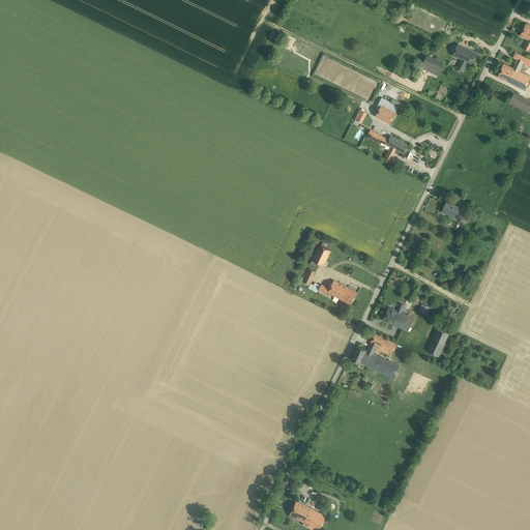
[(529,37),(529,25),(526,24),(520,35),(529,40),(529,37)]
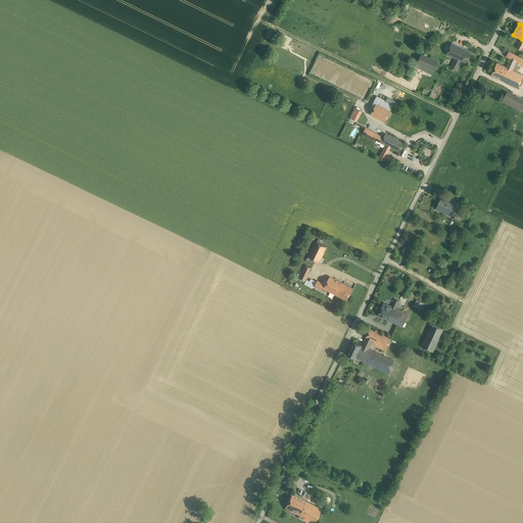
[(452,44),(446,55),(456,59),(461,48),(452,44)]
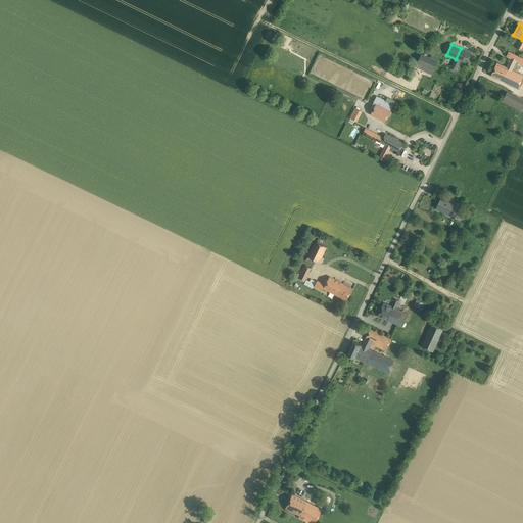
[(461,48),(456,59),(460,61),(466,64),(471,53),(461,48)]
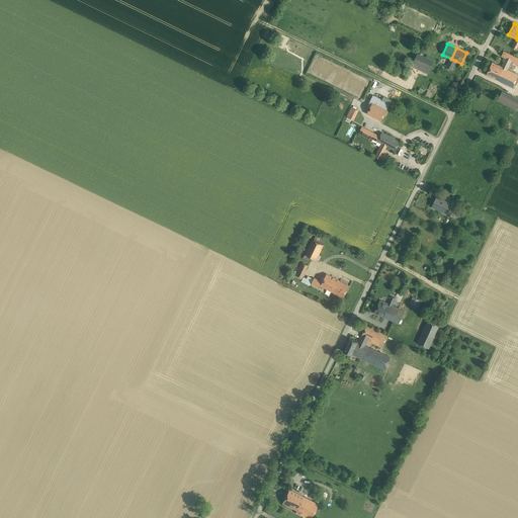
[(506,58),(502,67),(508,69),(511,61),(517,64),(517,58),(503,51),(501,56),(506,58)]
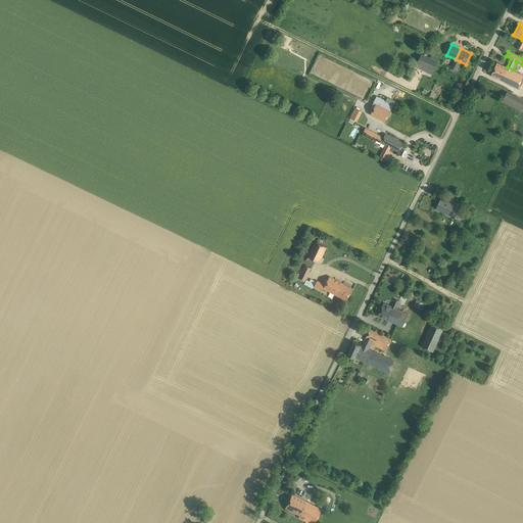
[(437,61),(422,54),(418,62),(434,70),(437,61)]
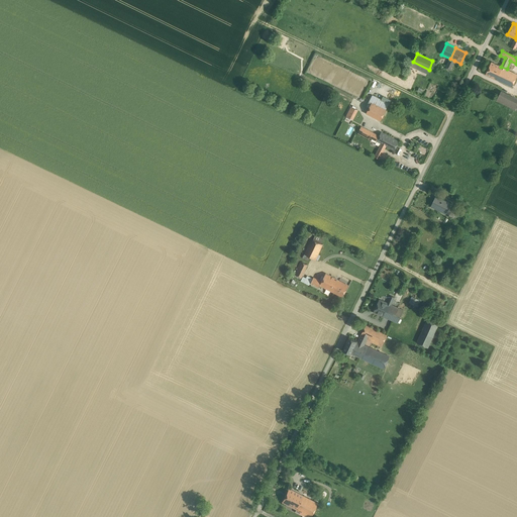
[(450,59),(445,69),(449,71),(454,61),(450,59)]
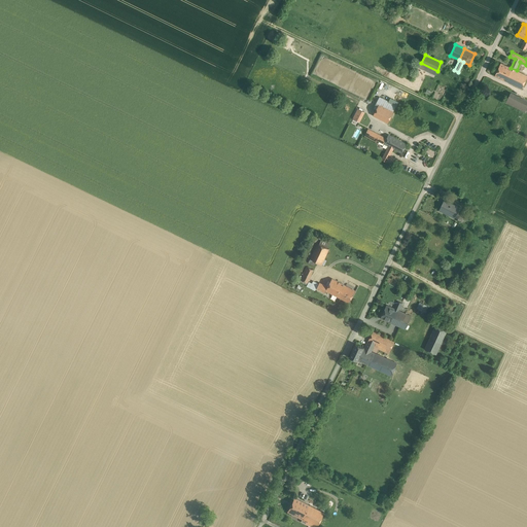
[(437,71),(421,63),(419,67),(435,75),(437,71)]
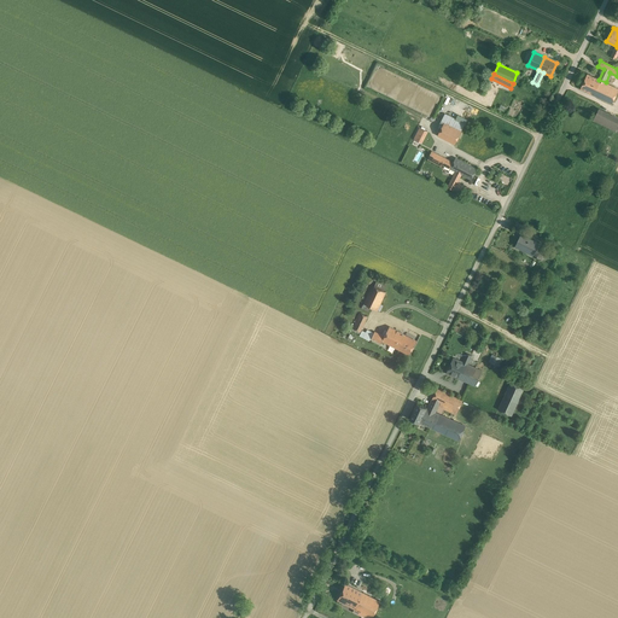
[(599,80),(588,74),(581,89),(592,94),(599,80)]
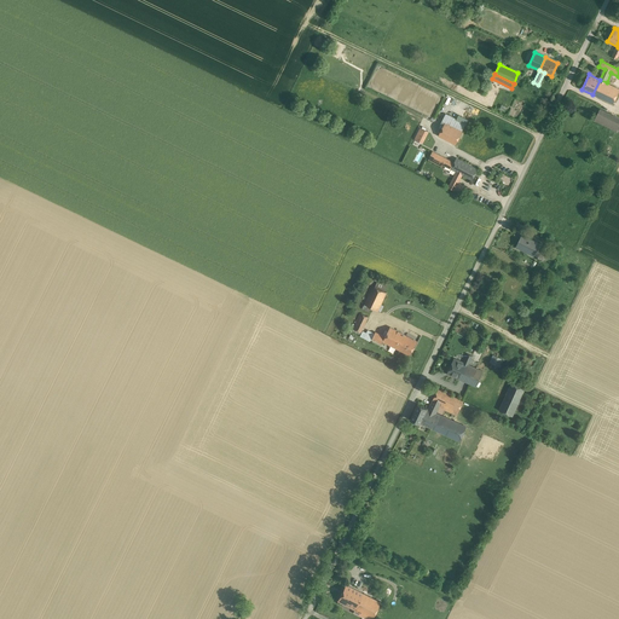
[(618,88),(607,82),(600,80),(593,94),(613,104),(618,91),(618,88)]
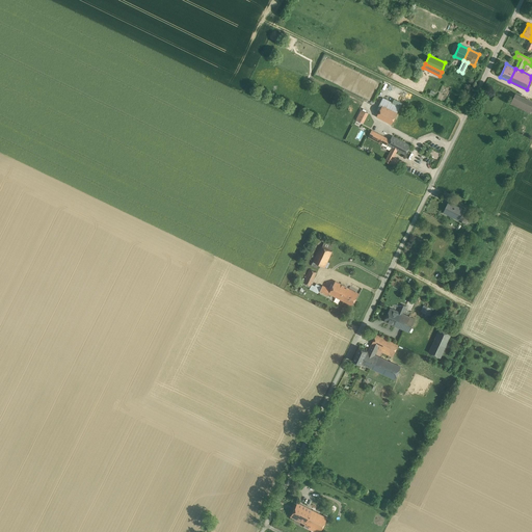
[(531,101),(515,94),(511,104),(529,112),(530,111),(531,106),(531,101)]
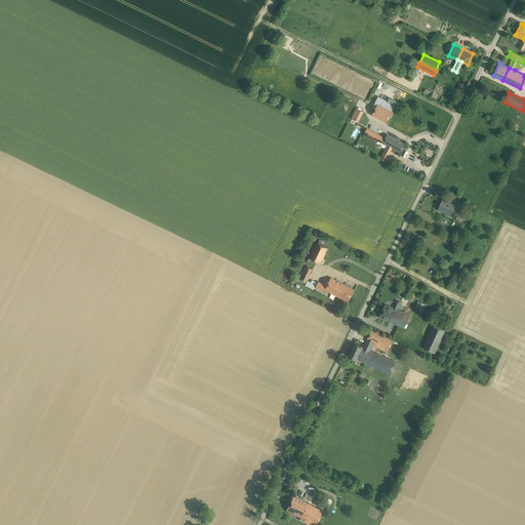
[(377,104),(392,112),(395,106),(378,97),(373,108),(375,109),(377,104)]
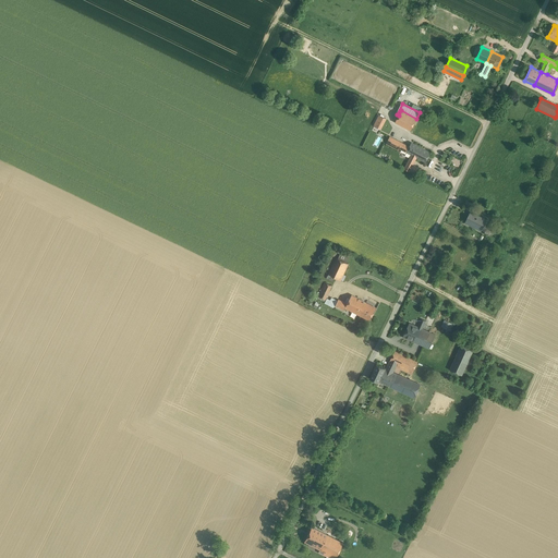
[(399,116),(396,122),(411,130),(416,119),(401,110),(399,116)]
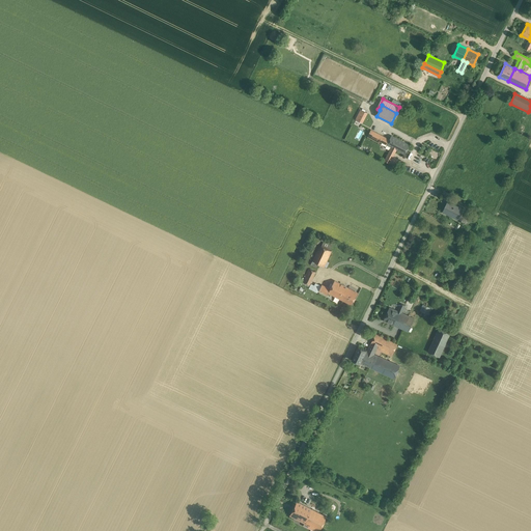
[(368,113),(361,110),(356,119),(363,123),(368,113)]
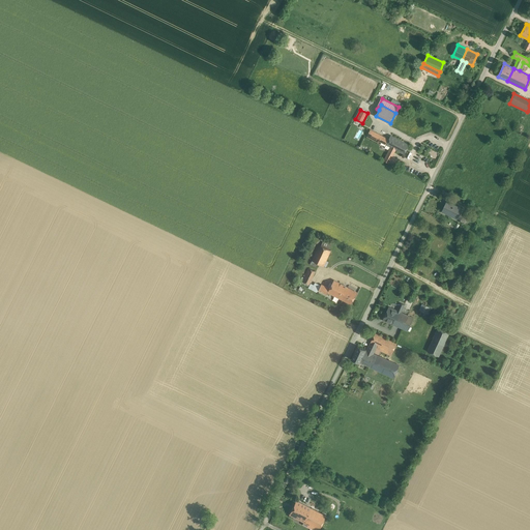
[(389,139),(371,129),(366,137),(378,143),(379,141),(386,144),(389,139)]
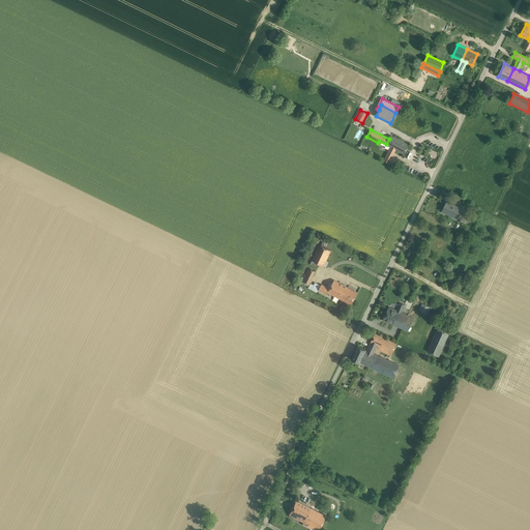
[(409,145),(391,136),(389,139),(386,144),(391,147),(395,149),(405,154),(409,145)]
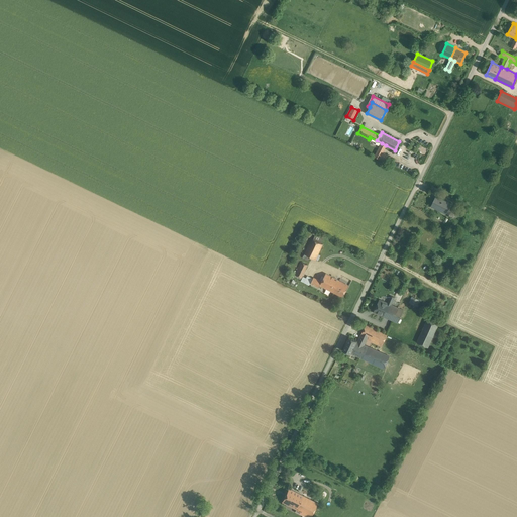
[(382,143),(375,157),(380,159),(381,158),(387,161),(389,156),(383,152),(386,145),(382,143)]
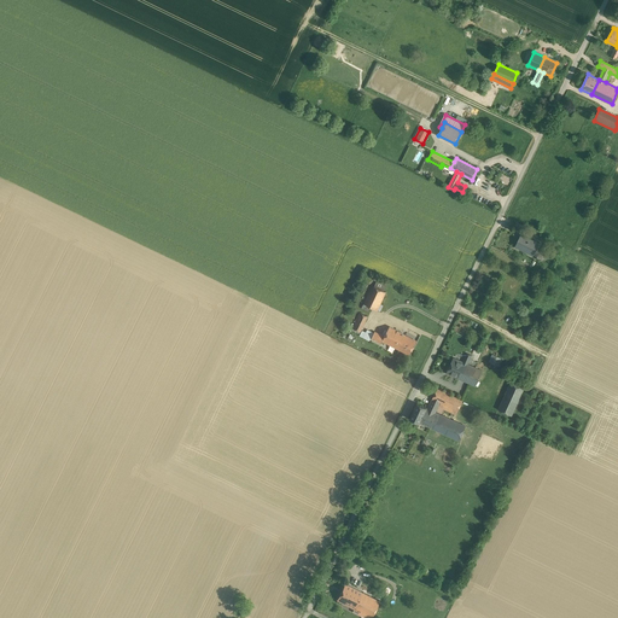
[(530,239),(522,234),(516,246),(532,255),(537,246),(529,243),(530,239)]
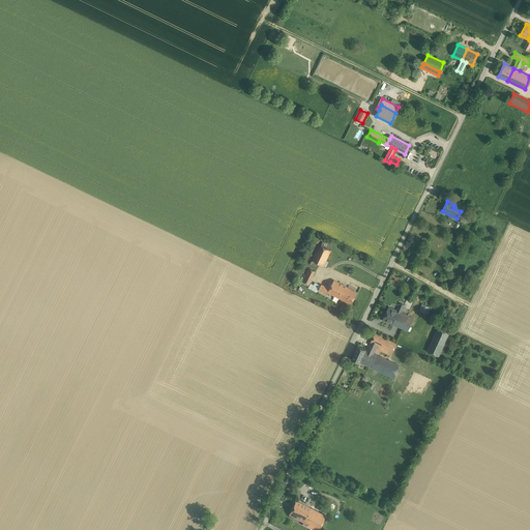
[(331,245),(323,241),(321,246),(329,249),(331,245)]
